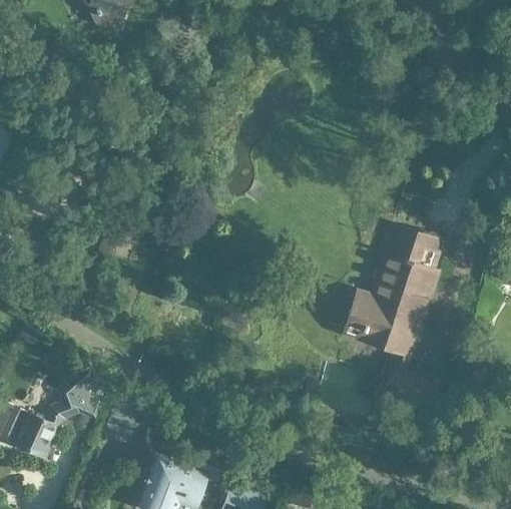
[(82,0),(96,26),(114,33),(115,31),(121,33),(130,8),(132,8),(135,0),(82,0)]
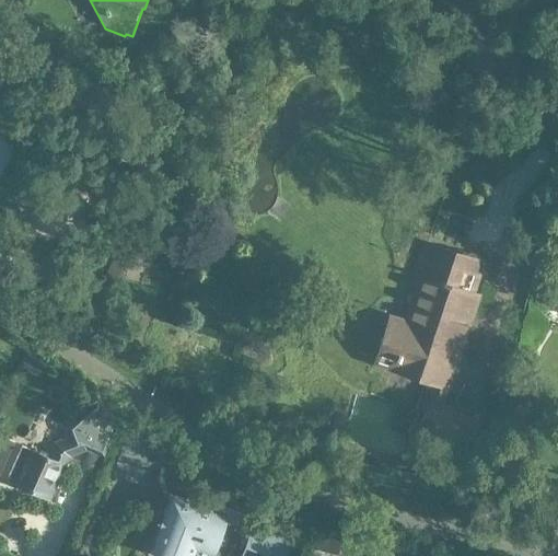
[(427,246),(416,279),(420,281),(406,323),(391,317),(374,368),(430,387),(422,412),(429,414),(417,435),(462,461),(481,427),(445,406),(449,394),(457,397),(468,365),(460,362),(480,298),(473,296),(483,265),(427,246)]
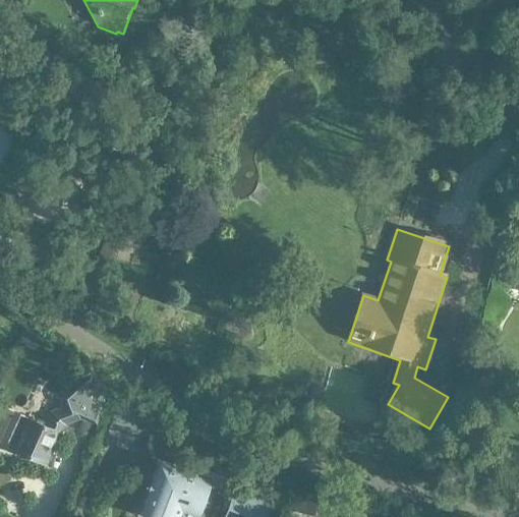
[(14,453),(47,467),(65,425),(80,420),(98,427),(112,390),(92,375),(73,392),(72,391),(57,397),(62,410),(52,416),(46,427),(30,420),(30,421),(21,417),(15,431),(16,431),(9,447),(15,450),(14,453)]
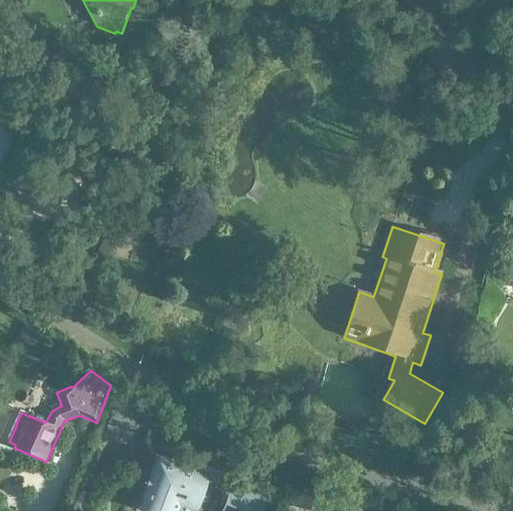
[(0,439),(14,409),(0,402),(0,439)]
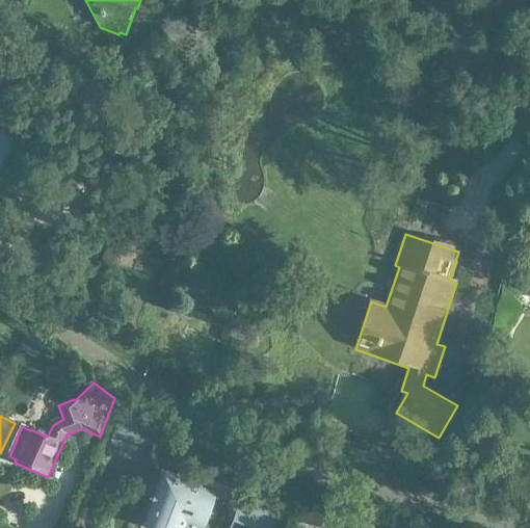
[(205,527),(218,493),(205,487),(207,481),(179,471),(177,477),(162,472),(142,526),(146,527),(205,527)]
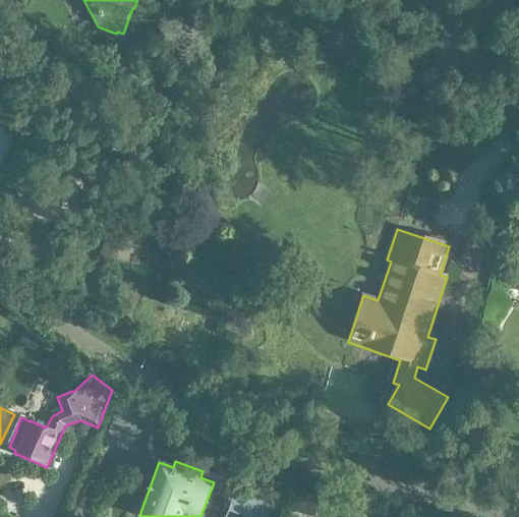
[(267,516),(271,508),(237,495),(229,516),(267,516)]
